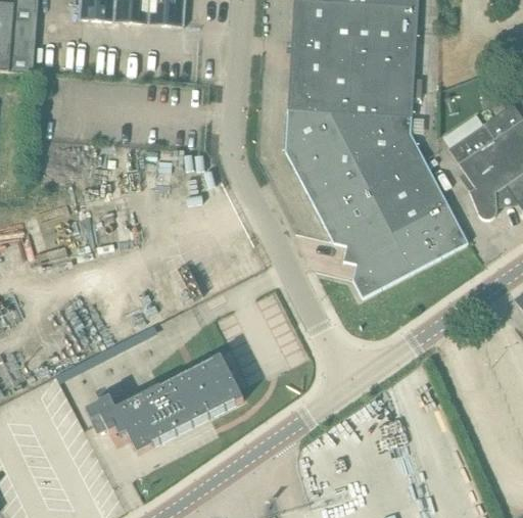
[(0,0),(0,69),(33,73),(39,0),(0,0)]
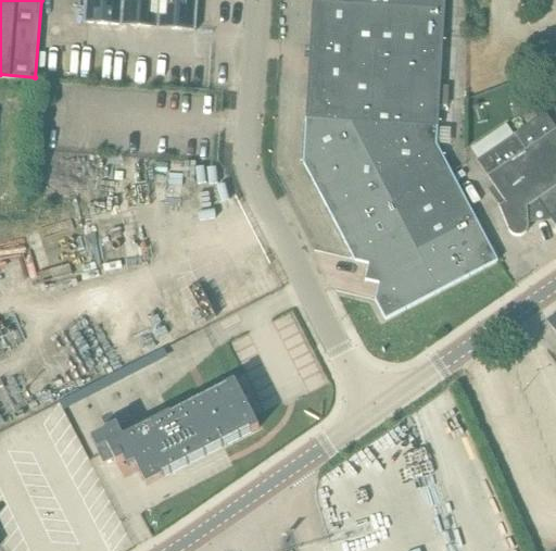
[(85,0),(84,19),(197,26),(198,0),(85,0)]
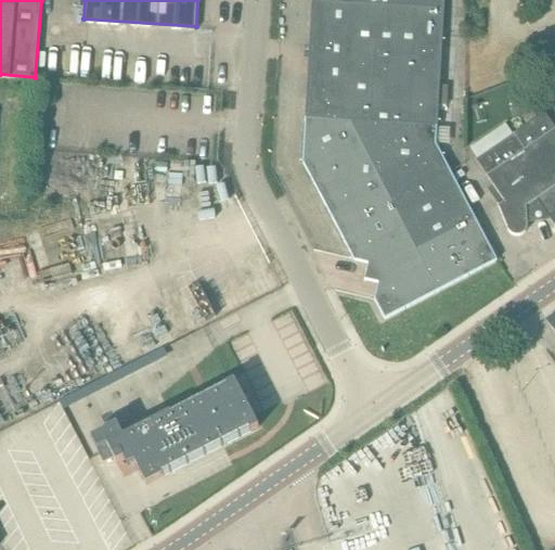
[(312,0),(306,116),(437,124),(444,0),(312,0)]
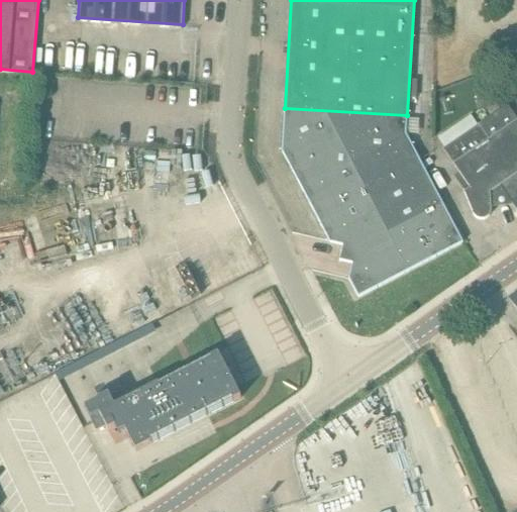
[(516,114),(508,101),(443,144),(471,184),(463,186),(475,212),(477,213),(479,215),(483,215),(485,215),(487,214),(489,213),(491,210),(492,208),(491,188),(501,182),(516,206),(516,114)]
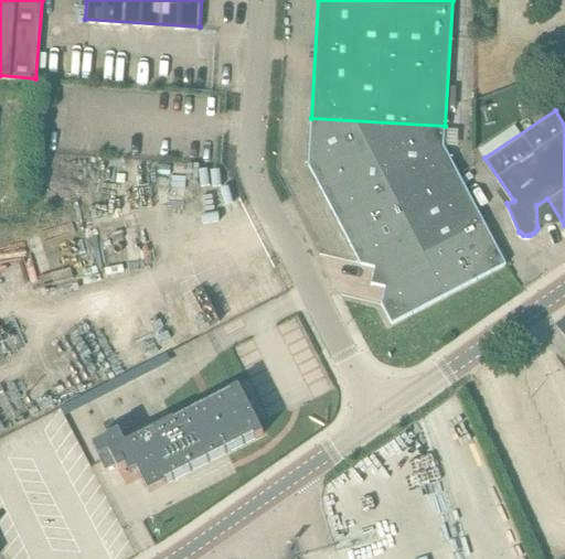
[(444,141),(445,126),(311,118),(309,161),(361,260),(362,260),(375,264),(372,279),(371,279),(372,280),(373,280),(386,283),(382,299),(381,299),(392,320),(507,260),(444,141)]
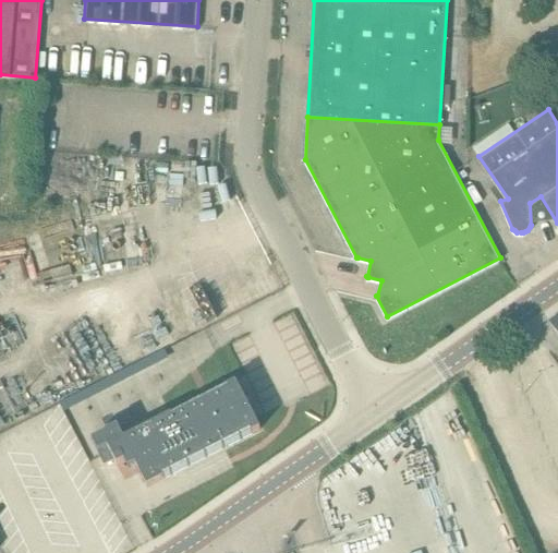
[(136,460),(147,483),(261,425),(237,379),(109,443),(118,460),(125,457),(129,464),(136,460)]
